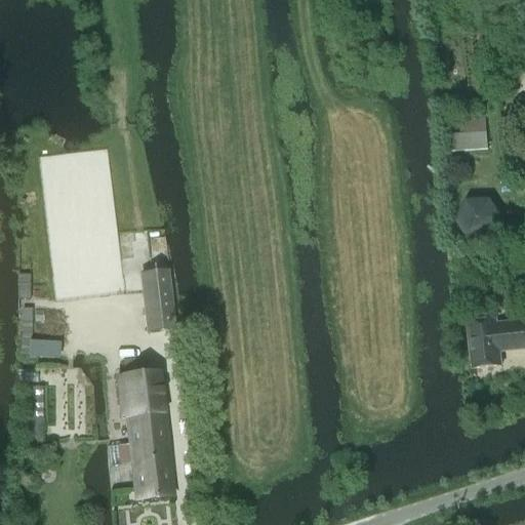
[(486,133),(449,135),(450,153),(487,151),(486,133)]
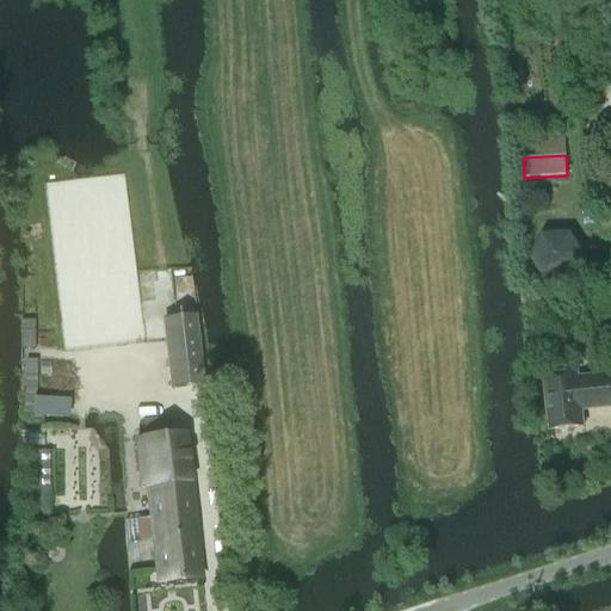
[(584,255),(569,233),(542,234),(529,258),(544,283),(573,281),(584,255)]
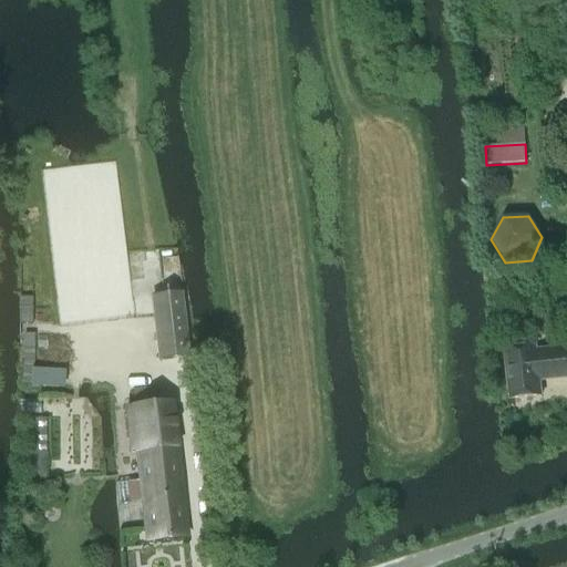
[(168,316),(153,318),(158,360),(187,357),(179,294),(165,295),(168,316)]
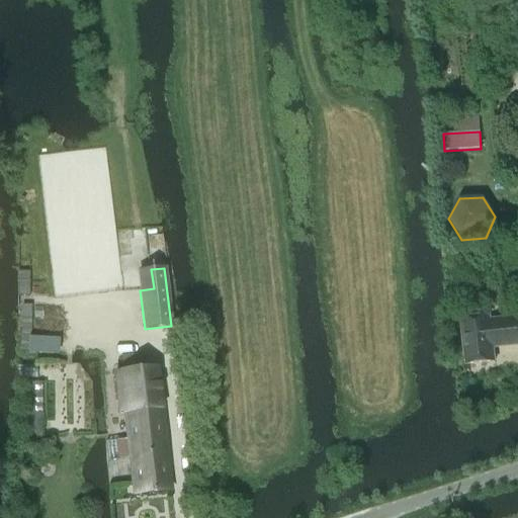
[(21,305),(19,351),(30,351),(30,336),(31,305),(21,305)]
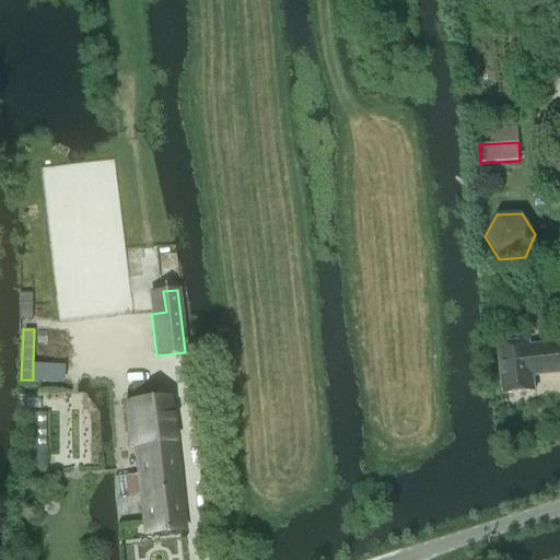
[(534,375),(559,372),(559,341),(532,345),(531,341),(500,343),(503,393),(535,389),(534,375)]
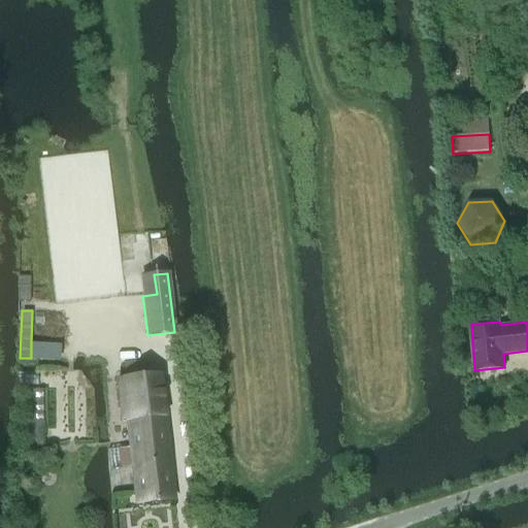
[(112,512),(151,506),(137,386),(134,384),(126,385),(124,368),(99,371),(101,387),(94,388),(99,429),(103,429),(107,461),(88,464),(89,477),(108,474),(112,512)]
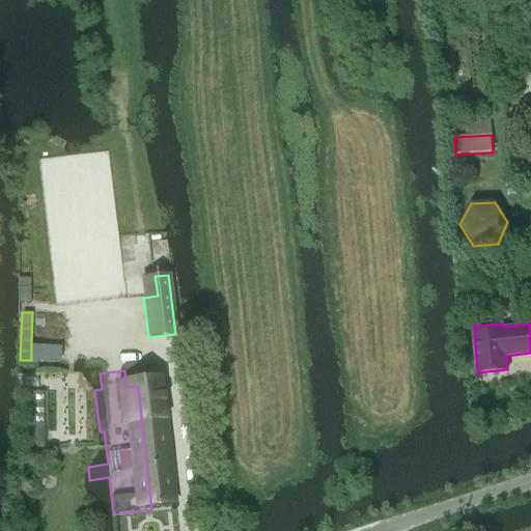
[(43,452),(43,392),(38,392),(38,374),(20,374),(20,393),(22,393),(22,452),(43,452)]
